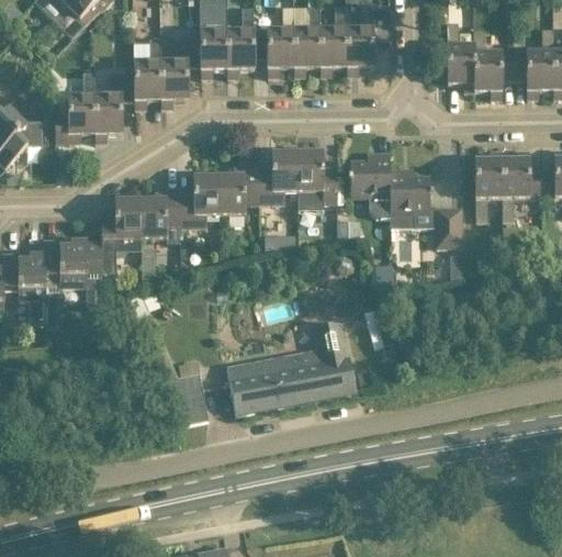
[(68,9),(79,20),(98,0),(35,0),(33,2),(37,8),(45,0),(49,0),(64,13),(68,9)]
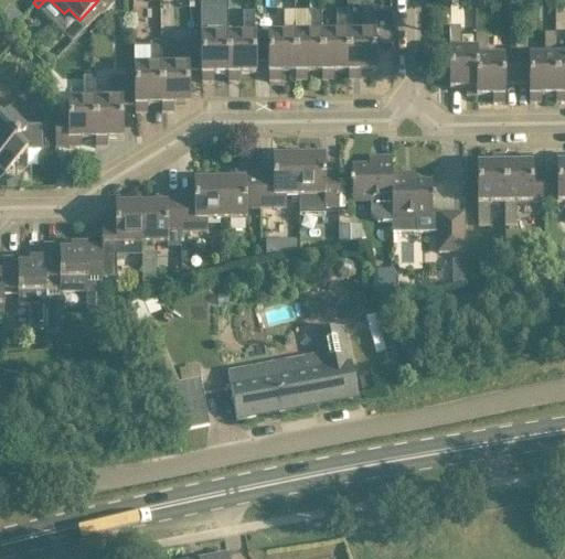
[(320,8),(321,70),(321,77),(328,77),(328,75),(333,75),(333,68),(348,68),(347,7),(336,8),(336,29),(321,29),(321,8),(320,8)]
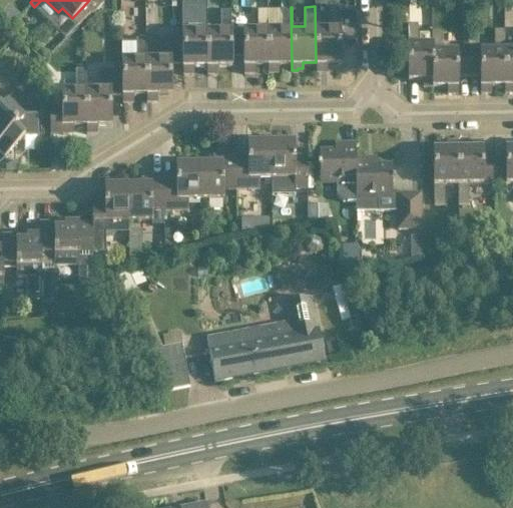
[(340,6),(330,6),(330,26),(316,26),(316,6),(315,6),(316,62),(316,70),(322,70),(322,68),(327,68),(327,62),(341,62),(340,6)]
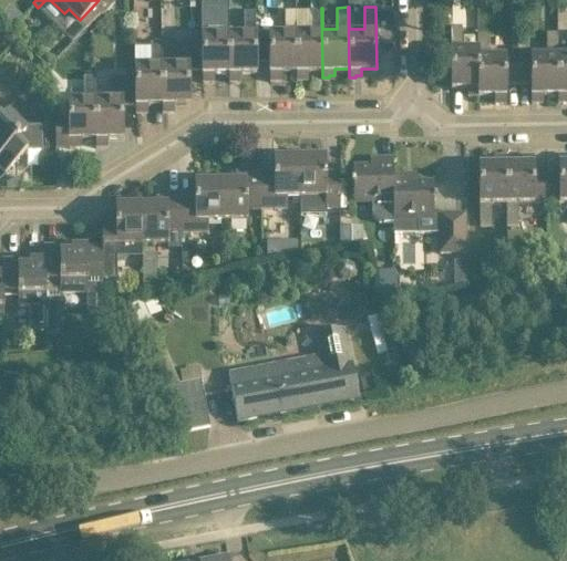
[(296,70),(295,8),(286,8),(286,31),(269,31),(269,32),(269,60),(269,70),(269,79),(276,79),(276,76),(281,76),(281,70),(296,70)]
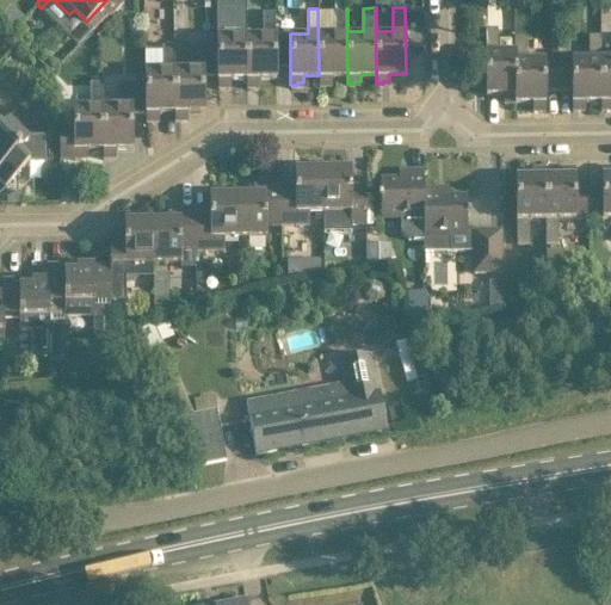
[(318,8),(319,75),(319,85),(326,84),(326,81),(332,81),(332,75),(347,75),(346,8),(335,8),(335,32),(319,32),(319,8),(318,8)]
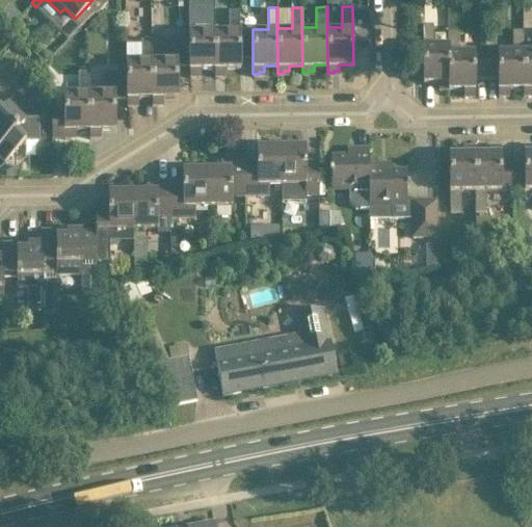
[(177,37),(178,63),(189,63),(189,67),(190,67),(190,75),(195,75),(195,73),(201,73),(201,67),(215,67),(214,8),(205,8),(205,30),(189,30),(189,37),(177,37)]
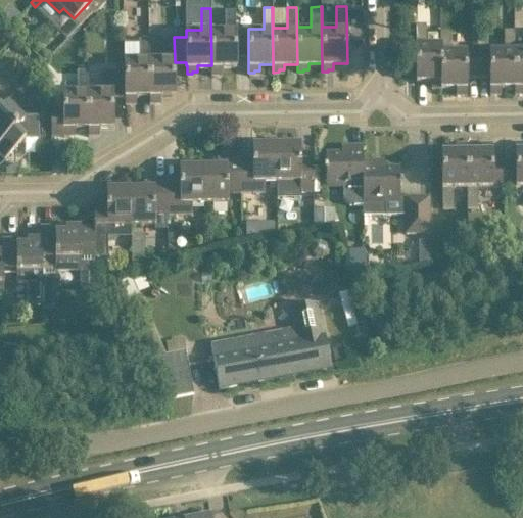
[(210,8),(211,65),(211,73),(217,73),(217,71),(222,71),(222,65),(236,65),(236,55),(248,55),(248,54),(248,30),(237,30),(237,28),(236,28),(235,8),(225,8),(225,30),(211,30),(211,8),(210,8)]
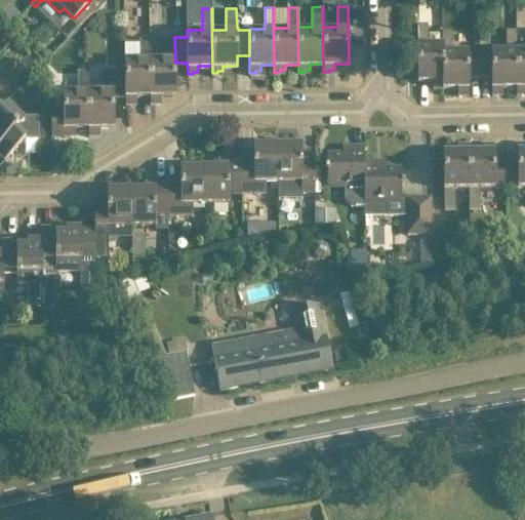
[(428,43),(428,22),(417,22),(417,79),(433,79),(433,86),(441,86),(441,43),(428,43)]
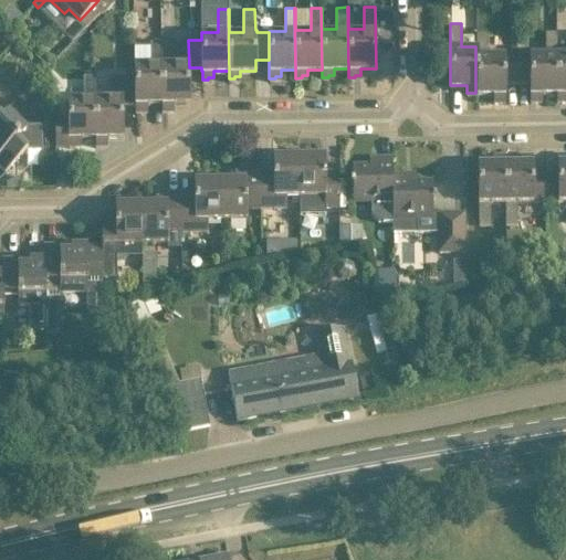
[(11,27),(4,34),(12,42),(19,34),(11,27)]
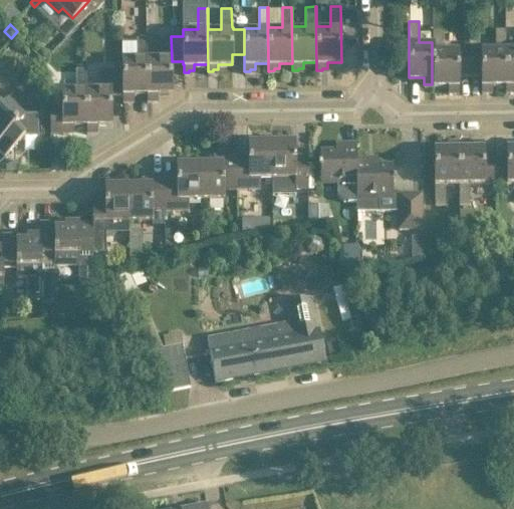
[(458,73),(470,73),(469,49),(442,50),(441,29),(431,29),(432,42),(432,84),(448,84),(448,91),(459,91),(458,73)]
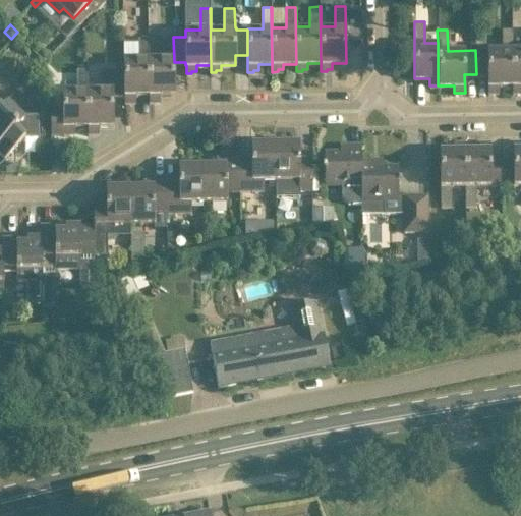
[(512,84),(512,50),(511,30),(501,30),(501,50),(475,50),(476,74),(487,74),(487,93),(499,93),(499,84),(512,84)]
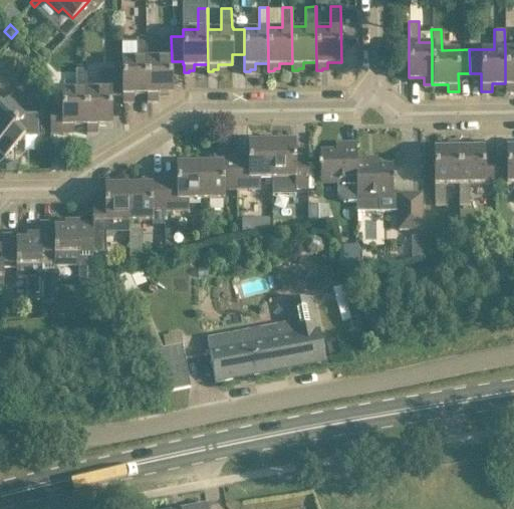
[(122,92),(122,100),(129,100),(129,98),(134,98),(134,92),(147,92),(147,99),(148,99),(147,36),(137,36),(137,57),(122,57),(122,92)]
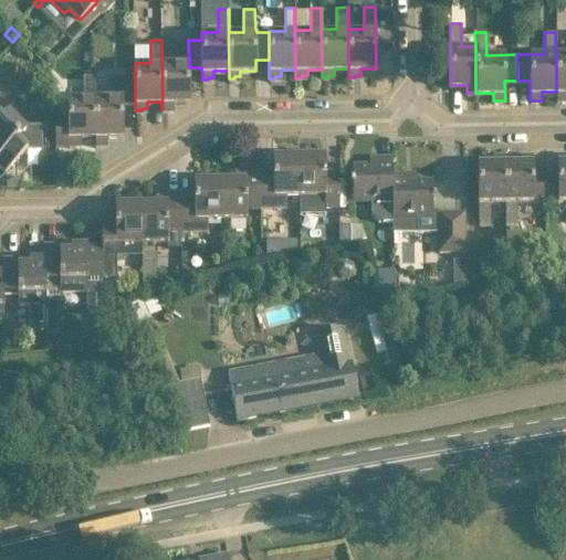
[(161,40),(163,109),(168,109),(168,107),(174,107),(174,102),(189,102),(189,67),(188,40),(178,40),(178,62),(163,62),(163,40),(161,40)]
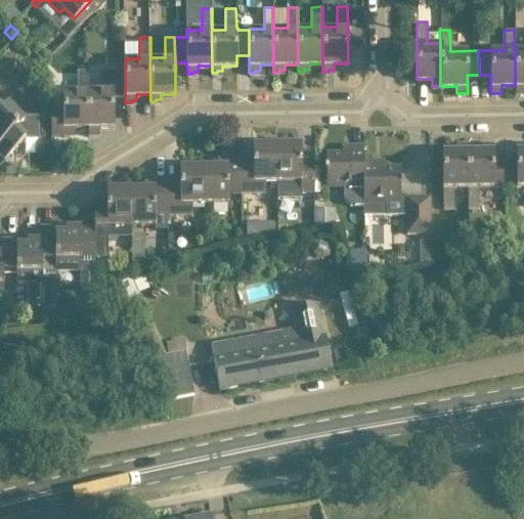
[(523,49),(515,50),(515,85),(515,92),(523,92),(523,49)]
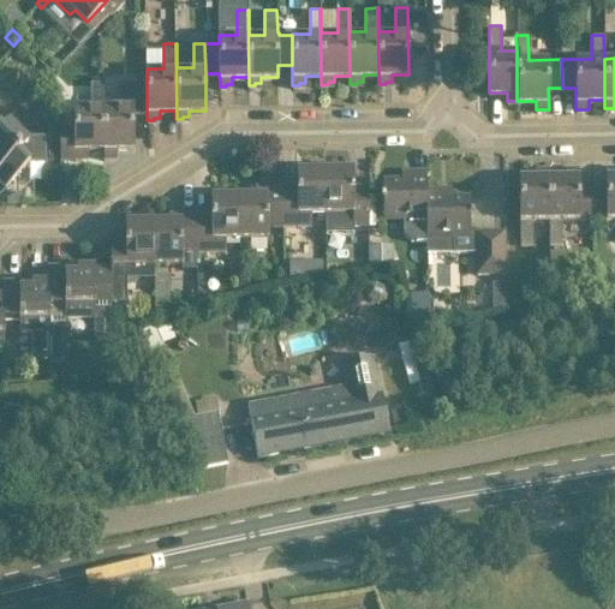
[(103,81),(105,156),(111,156),(109,154),(117,154),(117,148),(133,148),(133,111),(147,111),(147,69),(145,69),(145,81),(120,81),(120,105),(105,105),(105,81),(103,81)]
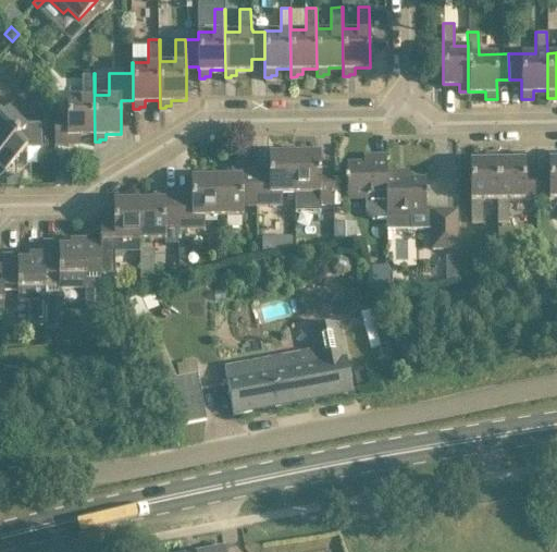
[(95,142),(94,73),(83,73),(83,96),(67,96),(67,114),(54,114),(54,121),(54,143),(74,143),(73,140),(79,140),(79,134),(94,134),(94,142),(95,142)]
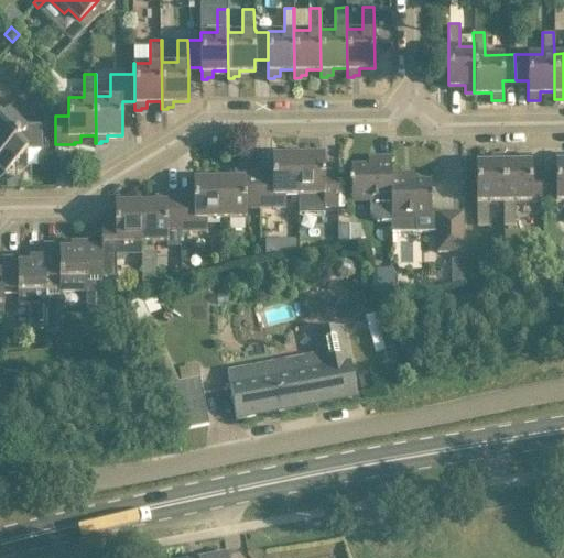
[(7,105),(0,111),(0,163),(4,168),(25,148),(41,148),(41,123),(26,123),(7,105)]
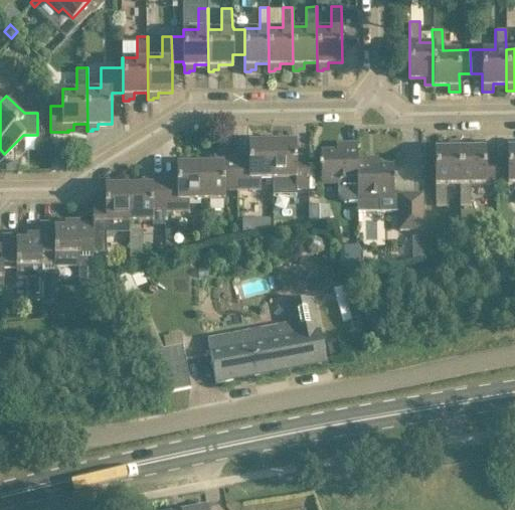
[(507,156),(496,156),(496,182),(514,181),(514,138),(507,138),(507,156)]
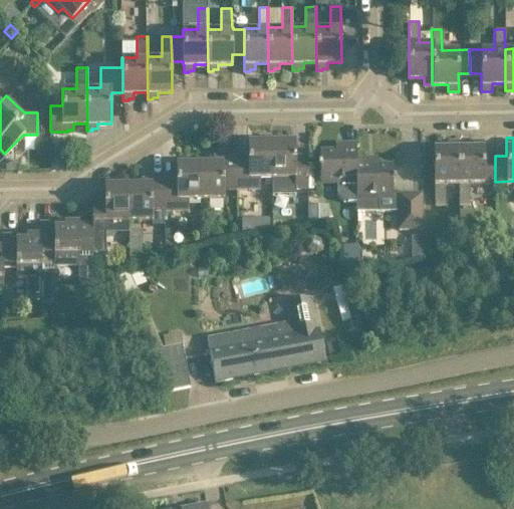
[(444,183),(457,183),(460,183),(459,146),(459,139),(449,139),(449,146),(434,147),(434,167),(435,203),(444,203),(444,183)]
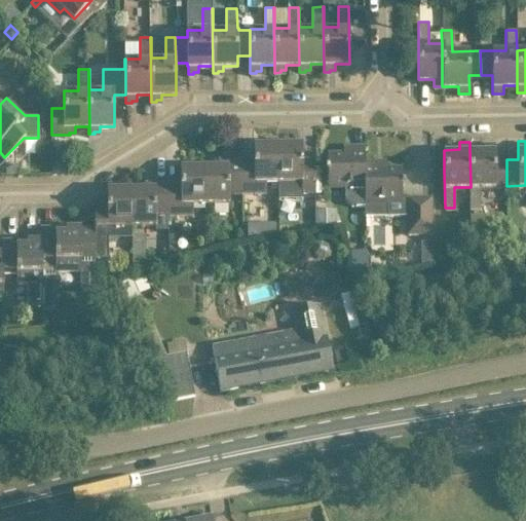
[(470,149),(471,187),(467,187),(468,208),(472,208),(479,208),(479,187),(506,186),(506,159),(495,160),(494,142),(484,142),(484,149),(470,149)]
